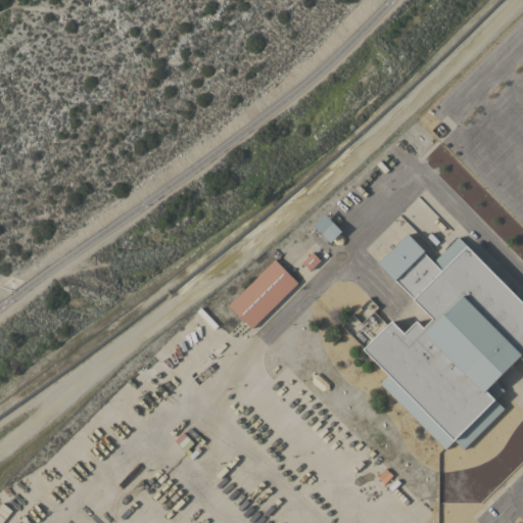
[(341,231),(330,242),(313,225),(325,212),(341,231)]
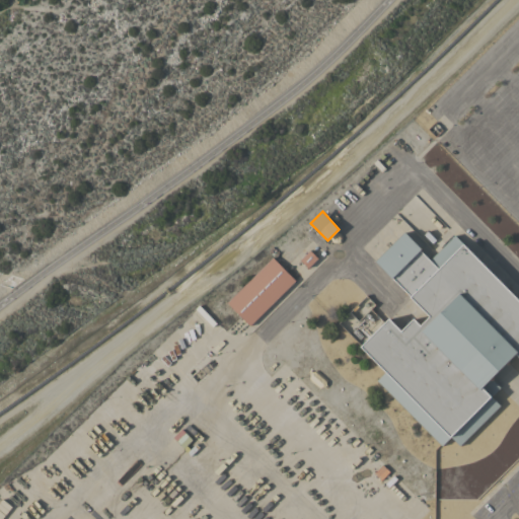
[(404,231),(421,248),(420,249),(430,260),(454,234),(518,299),(518,356),(515,353),(491,377),(500,386),(491,395),(500,404),(459,445),(450,436),(441,445),(439,443),(377,379),(384,372),(360,346),(388,317),(400,329),(413,317),(421,324),(430,315),(375,261),(404,231)]
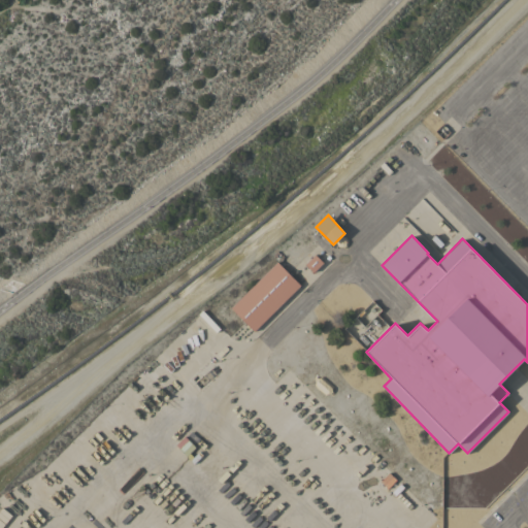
[(314,272),(305,264),(315,254),(323,262),(314,272)]
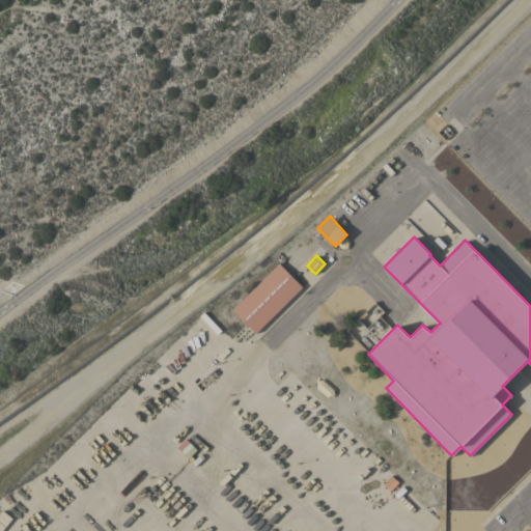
[(256,333),(232,309),(279,262),(302,286),(256,333)]
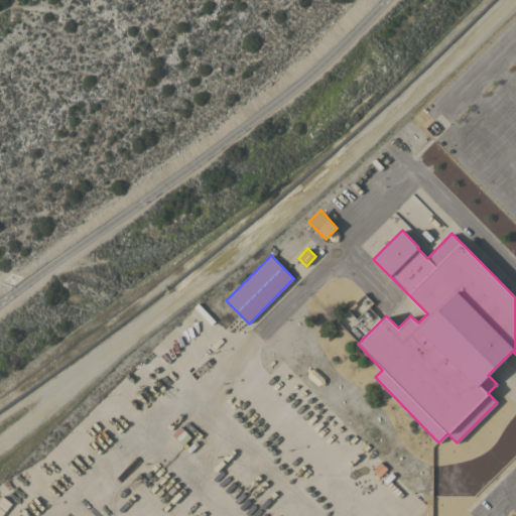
[(335,320),(356,344),(380,320),(369,309),(373,306),(362,294),(335,320)]
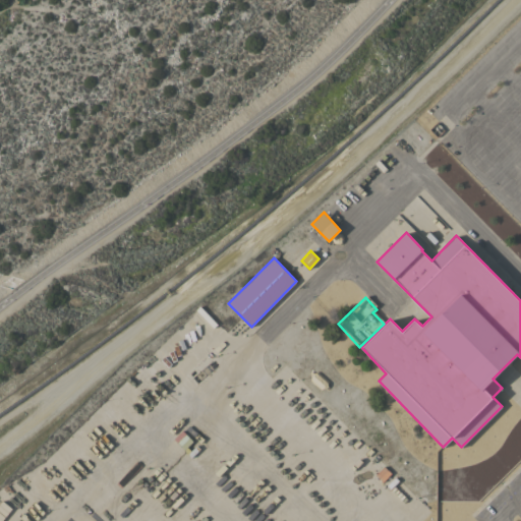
[(520,455),(520,416),(500,437),(500,436),(491,445),(490,444),(486,448),(485,447),(479,449),(473,435),(457,449),(463,463),(463,464),(441,472),(437,483),(439,482),(443,493),(446,496),(453,493),(459,499),(464,494),(473,495),(484,489),(520,455)]
